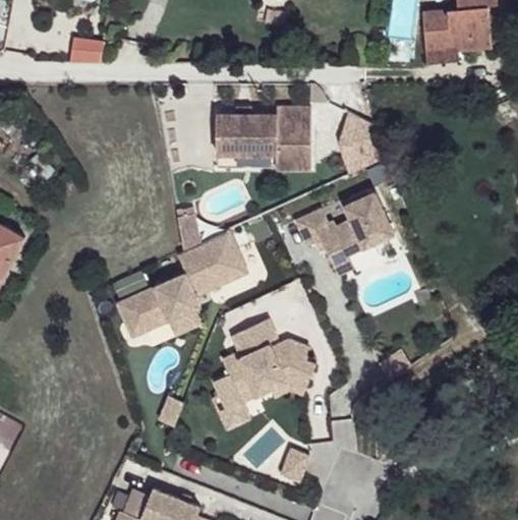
[(457,48),(457,53),(490,51),(486,9),(494,8),(493,0),(452,0),(453,11),(421,14),(424,51),(457,48)]
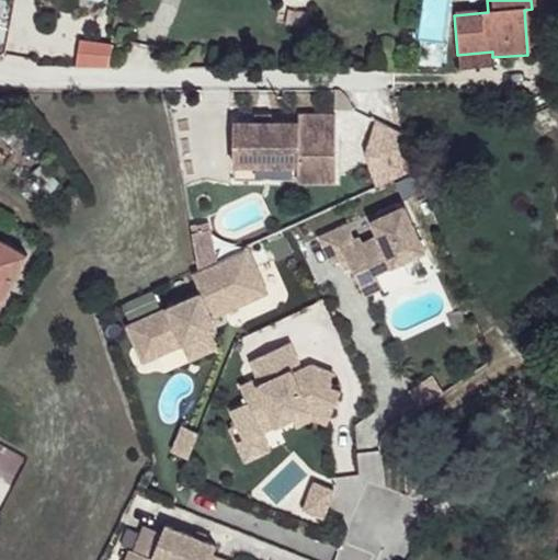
[(311,21),(286,18),(284,33),(310,36),(311,21)]
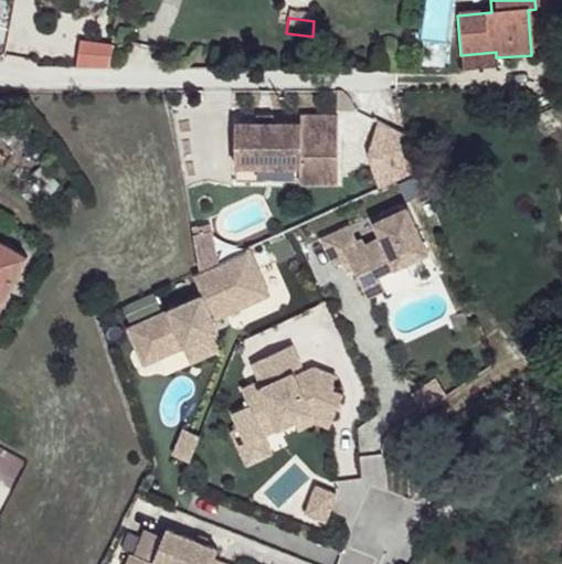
[(73,40),(73,65),(106,65),(107,41),(73,40)]
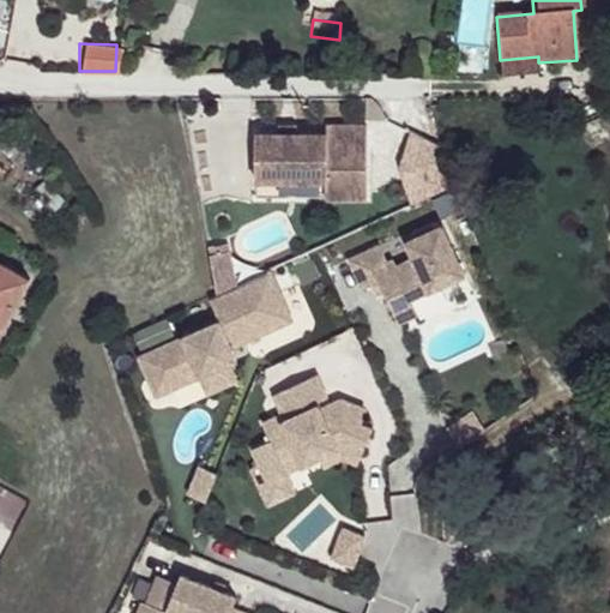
[(539,74),(538,62),(538,56),(500,60),(500,77),(539,74)]
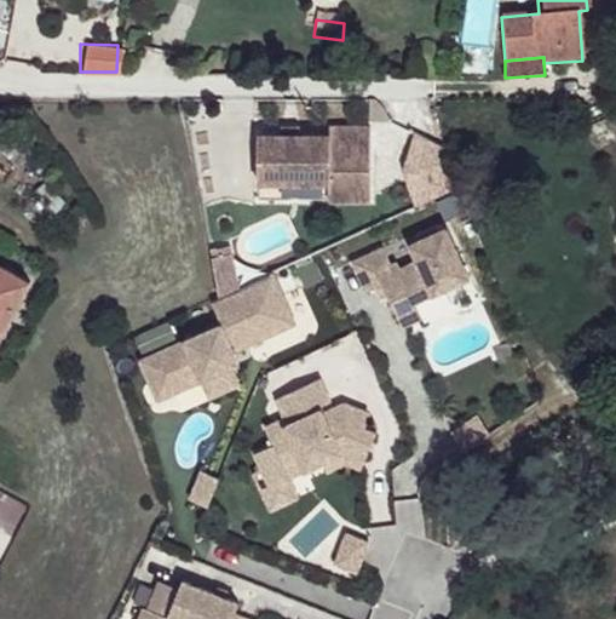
[(615,114),(604,122),(611,136),(615,143),(615,114)]
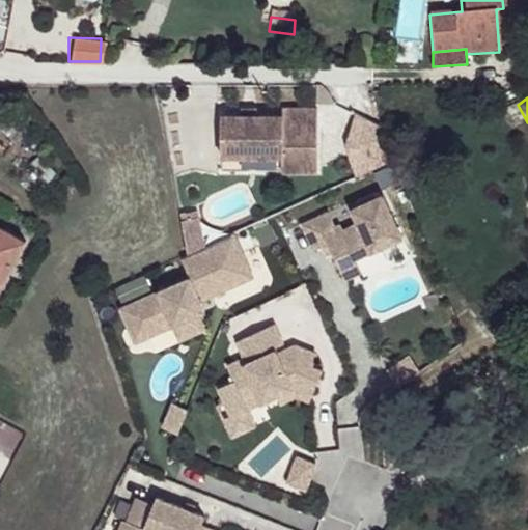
[(524,116),(518,105),(501,113),(507,124),(524,116)]
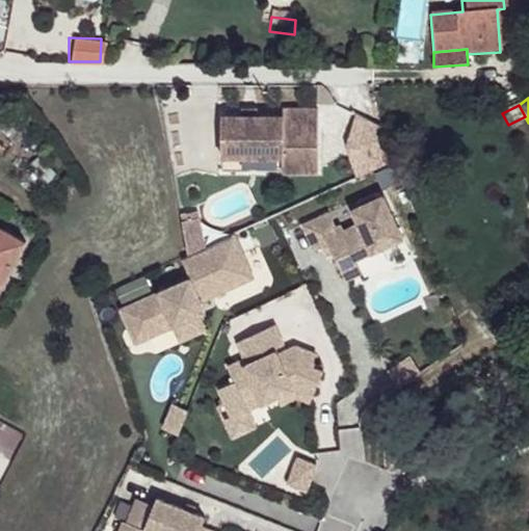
[(243,117),(223,117),(225,157),(285,157),(285,148),(319,148),(319,110),(285,110),(285,117),(258,117),(243,117)]
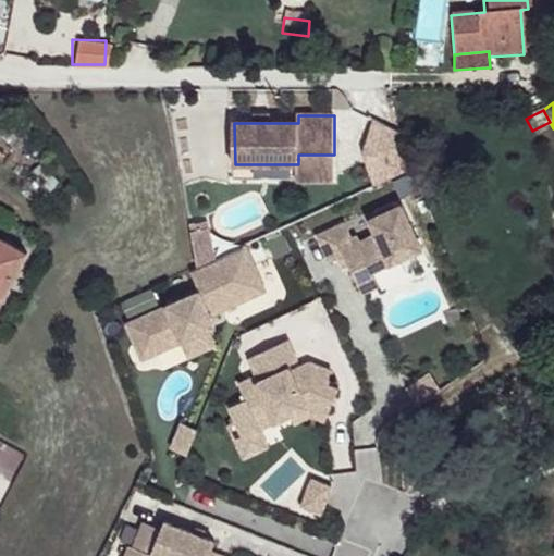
[(553,144),(544,147),(553,184),(553,144)]
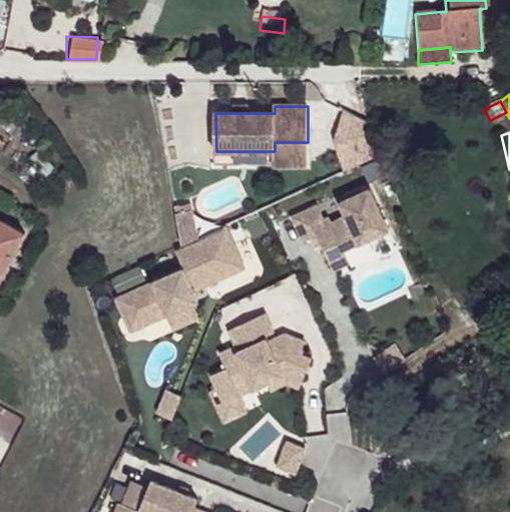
[(308,142),(275,142),(275,151),(275,166),(308,167),(308,142)]
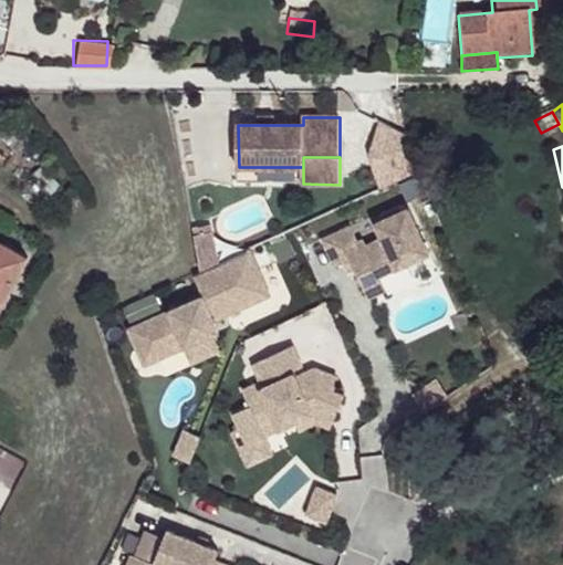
[(347,228),(319,241),(331,268),(346,261),(361,292),(378,284),(376,278),(425,255),(405,210),(372,225),(378,240),(362,247),(360,241),(354,243),(347,228)]
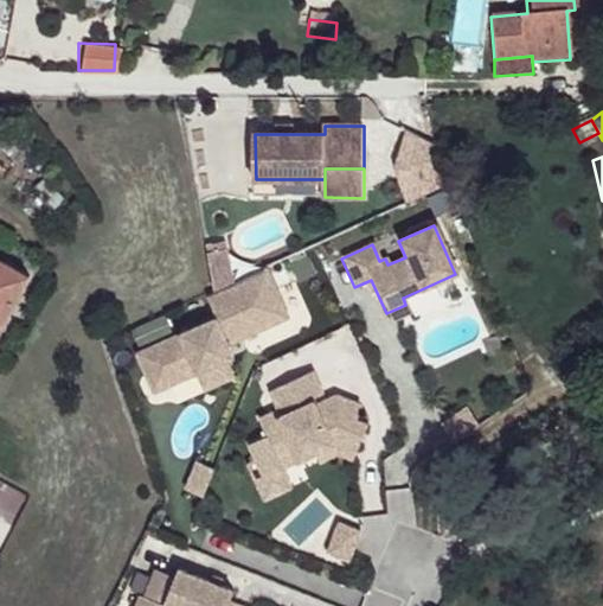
[(223,250),(204,254),(210,292),(228,284),(223,250)]
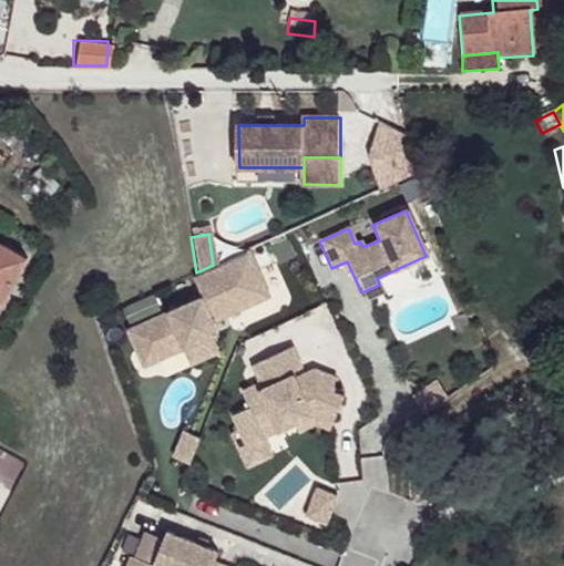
[(0,300),(26,258),(0,244),(0,300)]
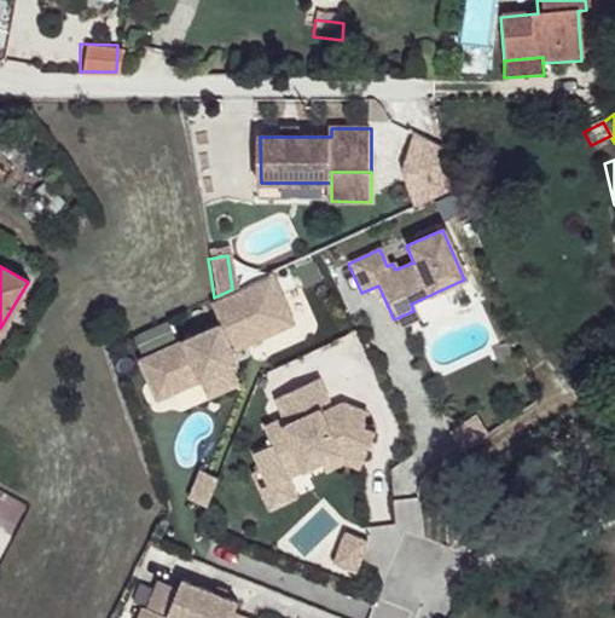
[(138,362),(152,392),(196,373),(199,381),(237,364),(231,351),(293,323),(270,275),(209,301),(219,324),(138,362)]
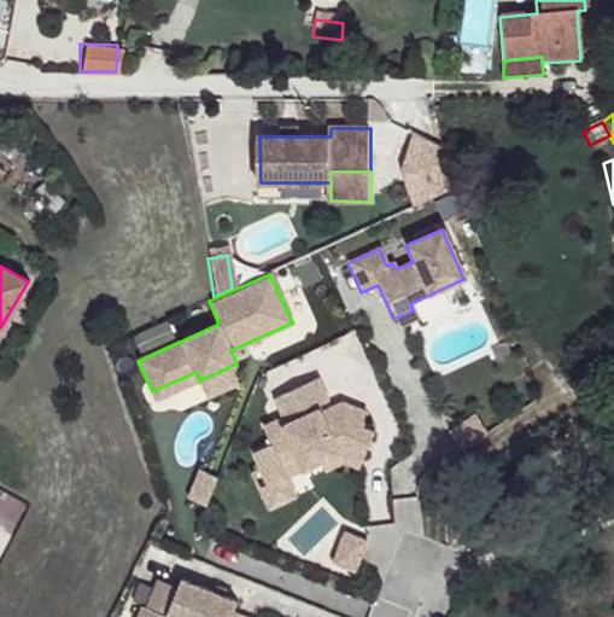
[(413,310),(393,319),(397,326),(416,318),(413,310)]
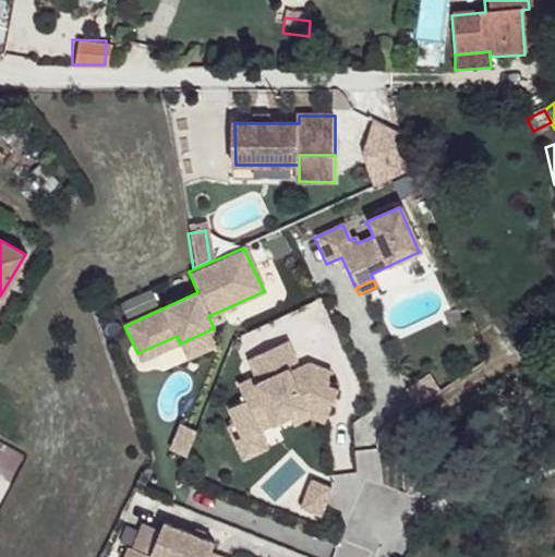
[(177,336),(137,353),(141,361),(180,343),(177,336)]
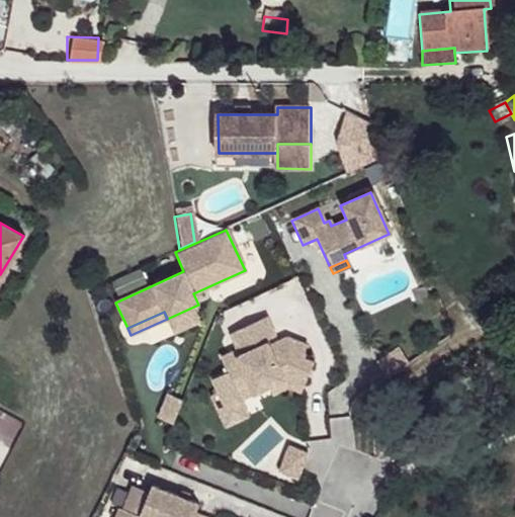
[(227,372),(211,378),(218,393),(225,407),(241,400),(270,386),(285,378),(304,385),(313,361),(304,358),(309,349),(307,346),(287,339),(269,347),(266,340),(274,336),(266,317),(230,334),(237,350),(221,357),(227,372)]
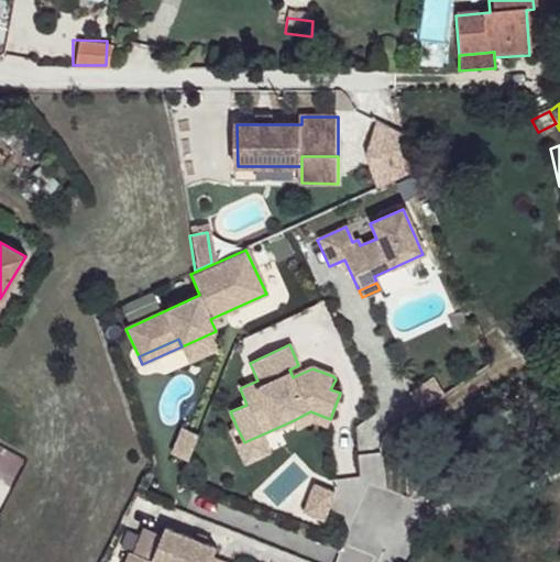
[(418,405),(441,389),(430,373),(407,388),(418,405)]
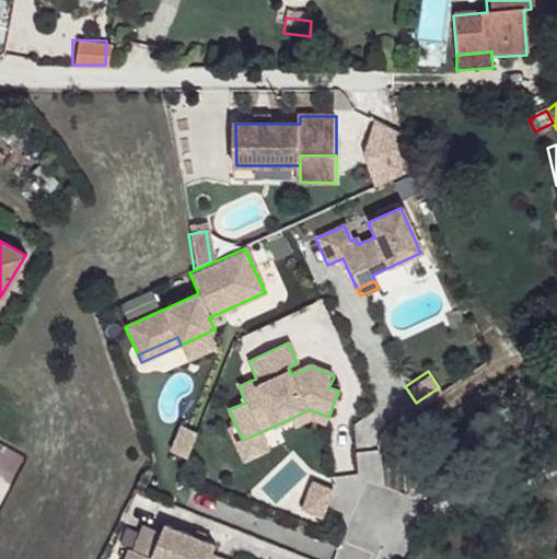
[(313,418),(326,423),(328,417),(309,409),(292,418),(296,426),(313,418)]
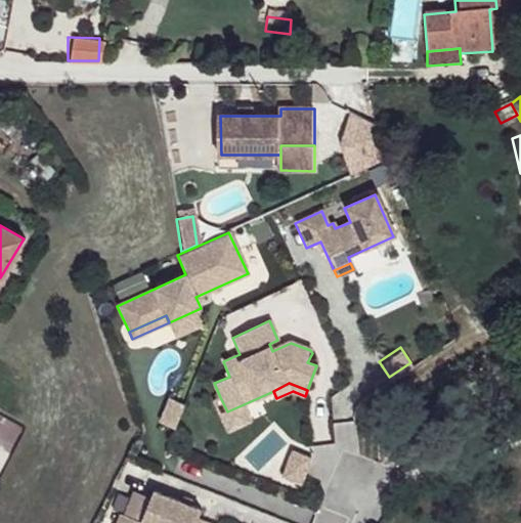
[(162,420),(176,426),(185,402),(171,396),(162,420)]
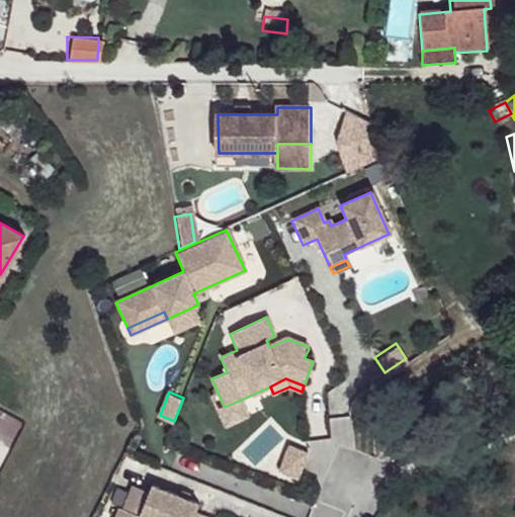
[(248,416),(241,400),(225,407),(218,393),(211,396),(225,426),(248,416)]
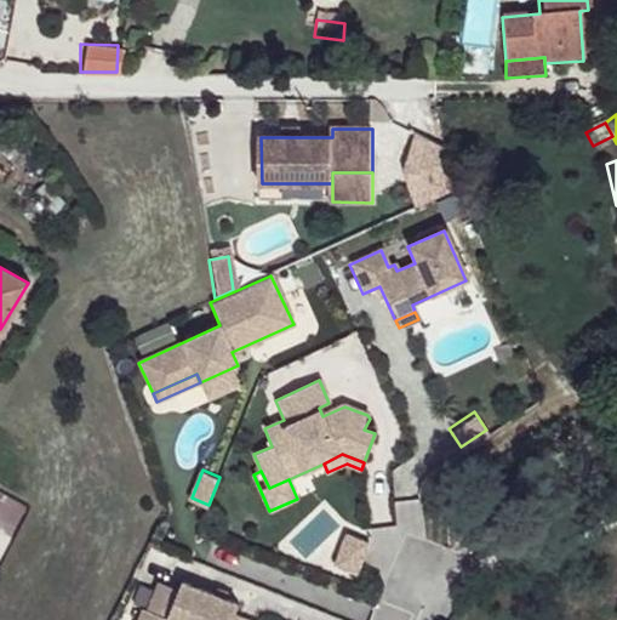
[(348,533),(335,564),(359,574),(372,542),(348,533)]
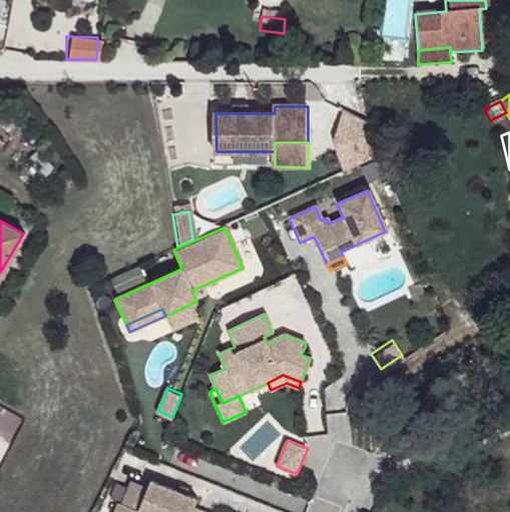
[(116,504),(113,511),(196,511),(192,510),(196,500),(149,482),(146,489),(137,511),(134,511),(121,506),(116,504)]
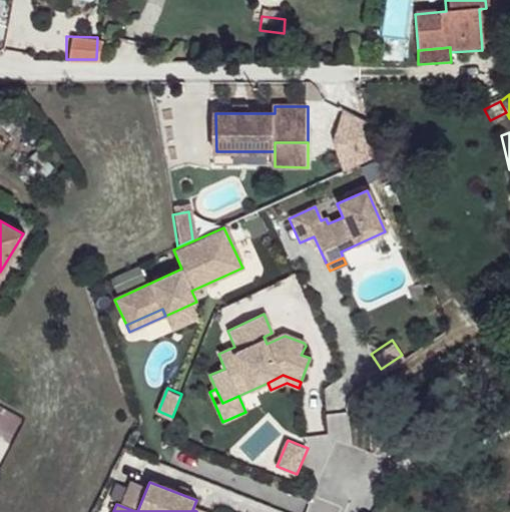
[(129,483),(121,506),(134,511),(137,511),(146,489),(129,483)]
